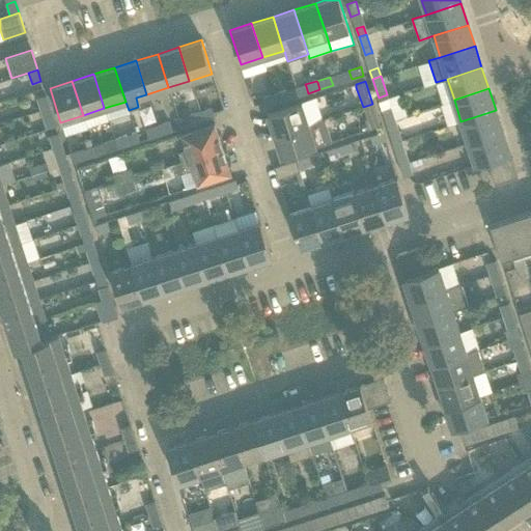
[(286,90),(274,94),(277,104),(289,100),(286,90)]
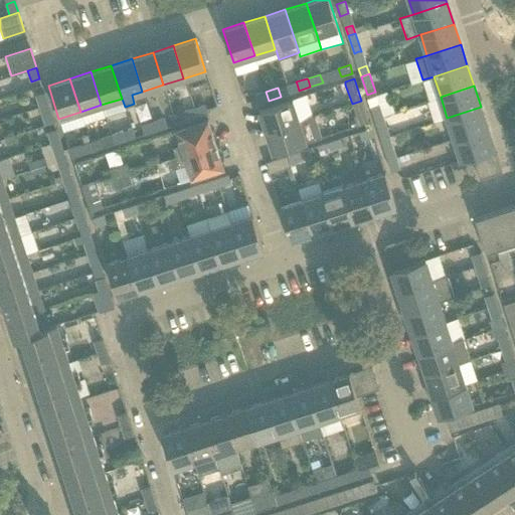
[(269,101),(266,92),(254,96),(258,104),(269,101)]
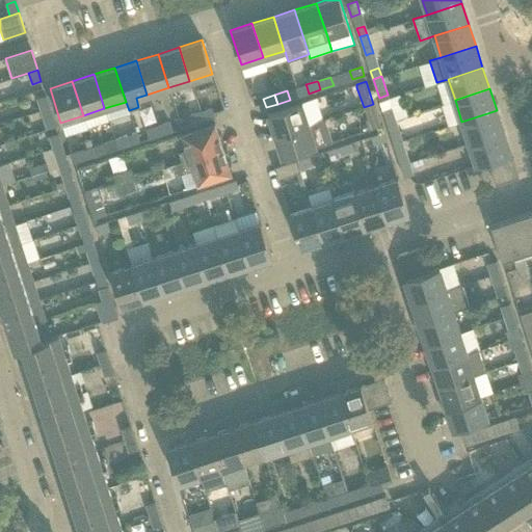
[(36,101),(40,111),(49,108),(46,98),(36,101)]
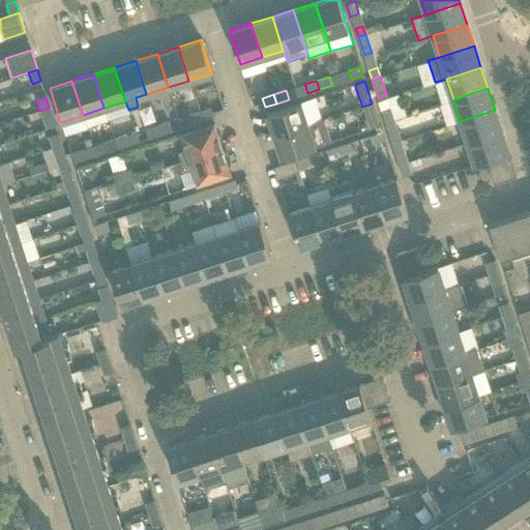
[(267,113),(273,135),(307,124),(300,101),(267,113)]
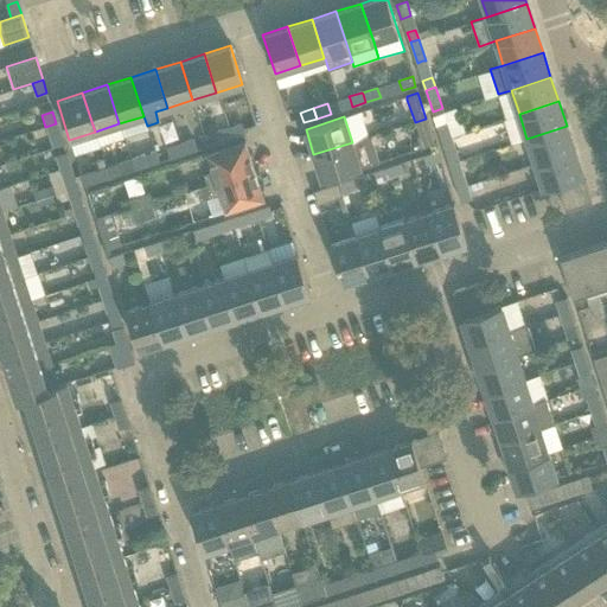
[(426,119),(415,122),(421,140),(432,136),(426,119)]
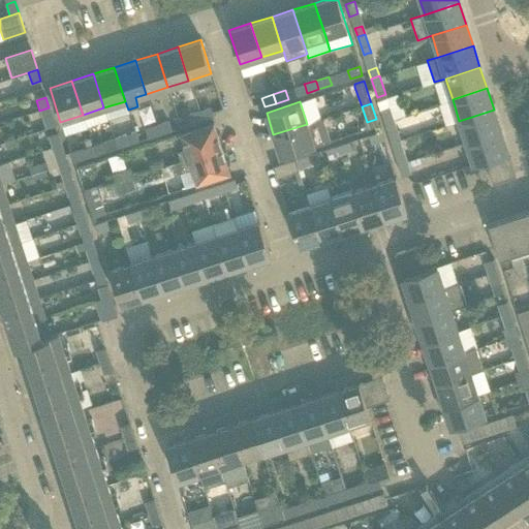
[(49,107),(40,110),(44,120),(53,118),(49,107)]
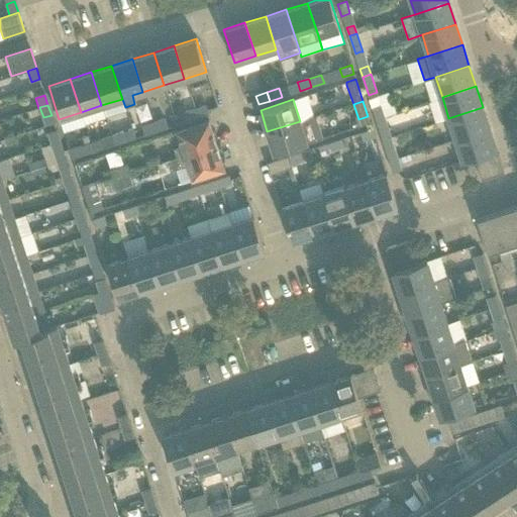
[(206,105),(194,109),(197,118),(209,114),(206,105)]
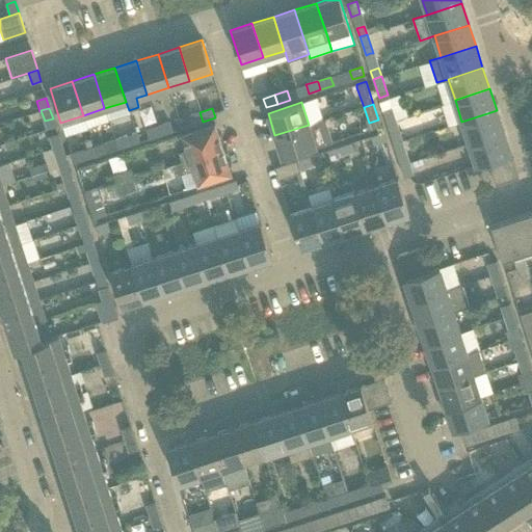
[(391,108),(383,111),(387,122),(395,120),(391,108)]
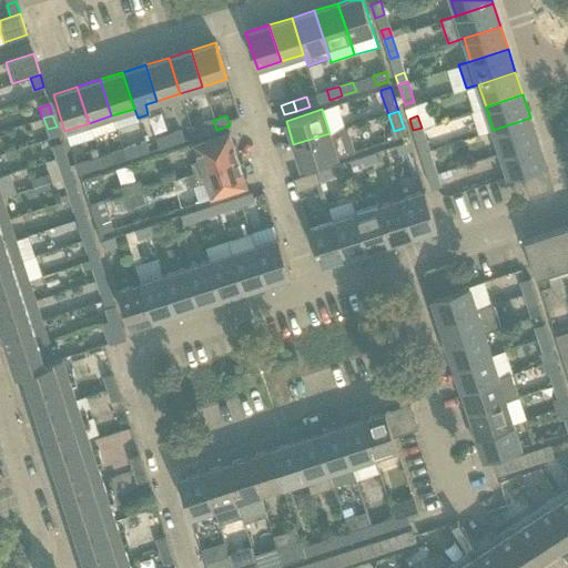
[(493,130),(500,152),(537,140),(530,118),(493,130)]
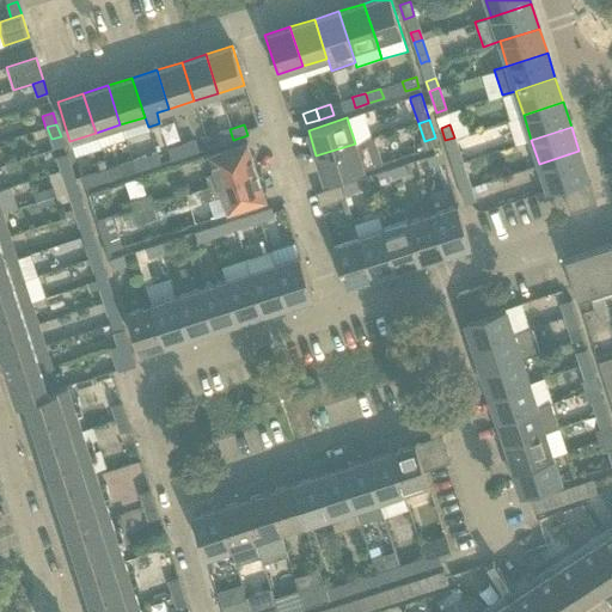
[(233,140),(230,129),(216,134),(220,144),(233,140)]
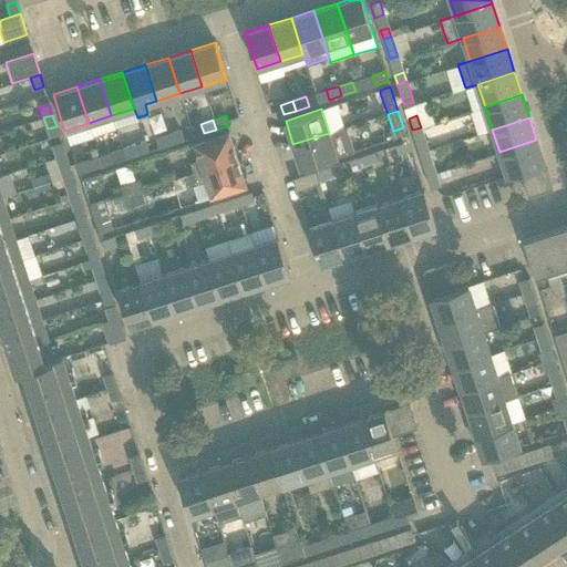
[(329,133),(292,144),(300,168),(301,168),(330,158),(337,156),(353,151),(346,127),(329,133)]
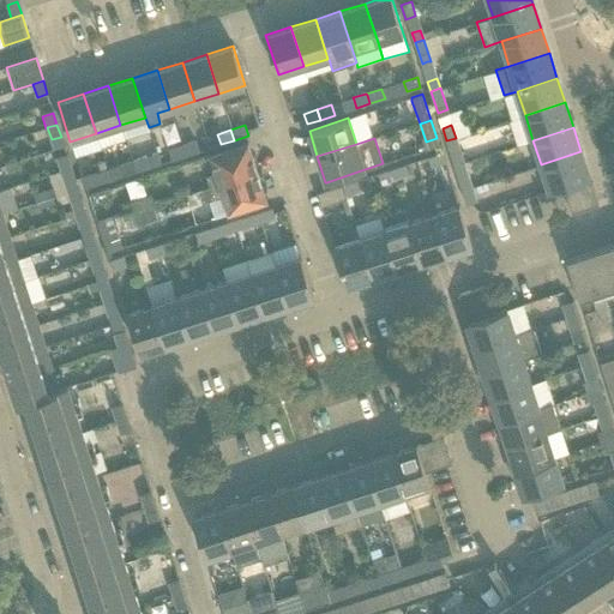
[(456,138),(446,140),(453,162),(455,166),(464,163),(463,160),(462,156),(456,138)]
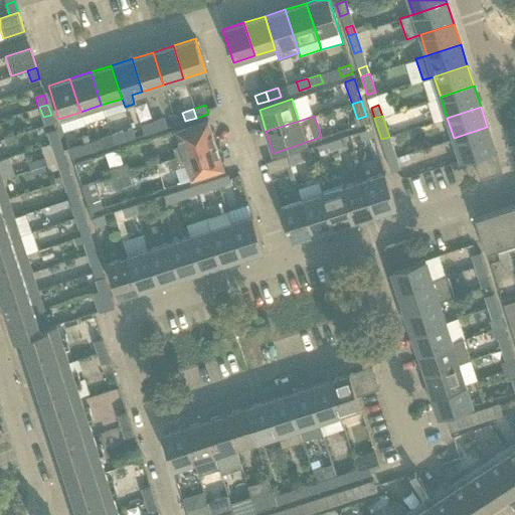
[(162,120),(152,123),(155,131),(165,127),(162,120)]
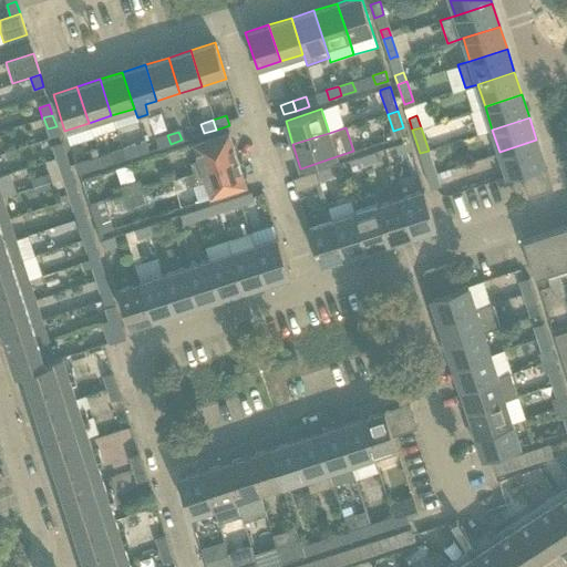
[(191,163),(194,173),(237,160),(228,132),(193,144),(198,161),(191,163)]
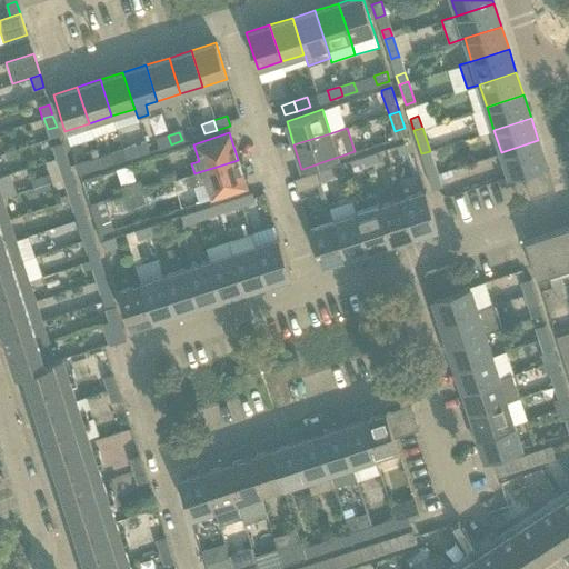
[(171,145),(168,136),(156,140),(158,149),(171,145)]
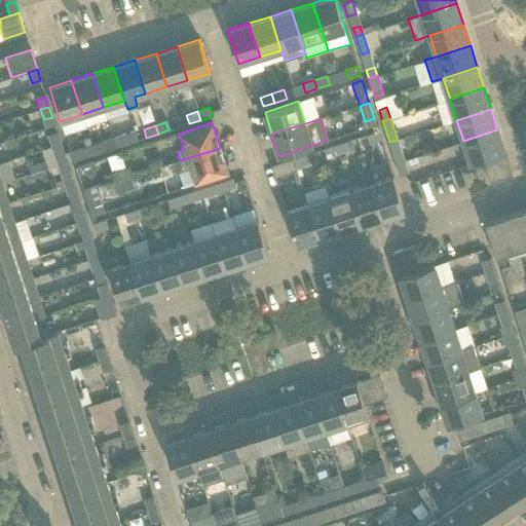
[(482,159),(493,156),(504,152),(497,129),(463,141),(471,163),(482,159)]
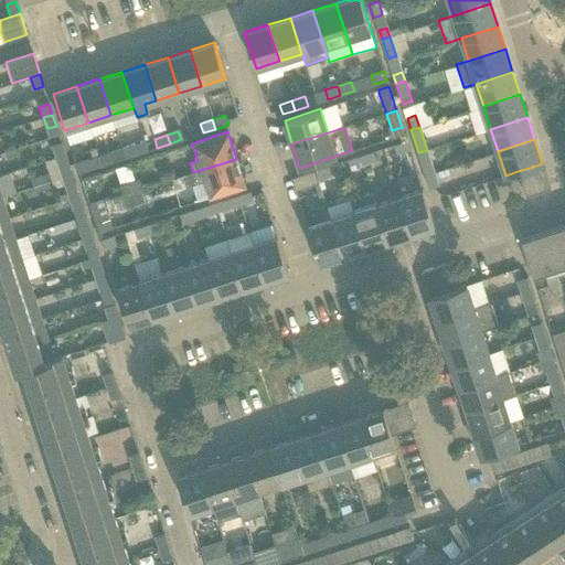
[(406,140),(394,145),(395,148),(396,153),(408,149),(407,146),(406,144),(406,140)]
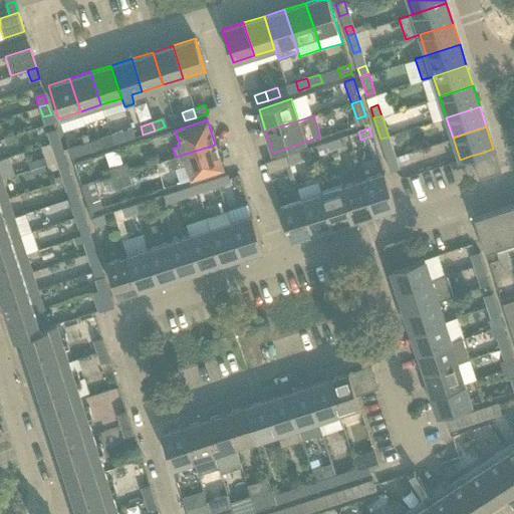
[(56,130),(48,132),(51,144),(59,141),(56,130)]
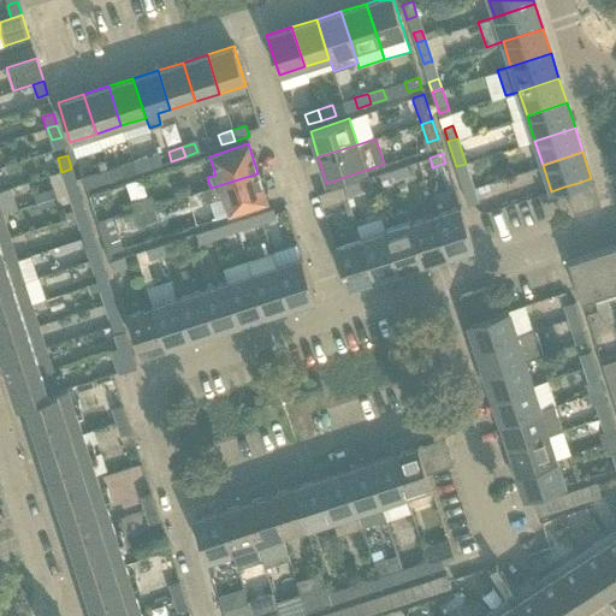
[(144,159),(132,163),(136,172),(148,167),(144,159)]
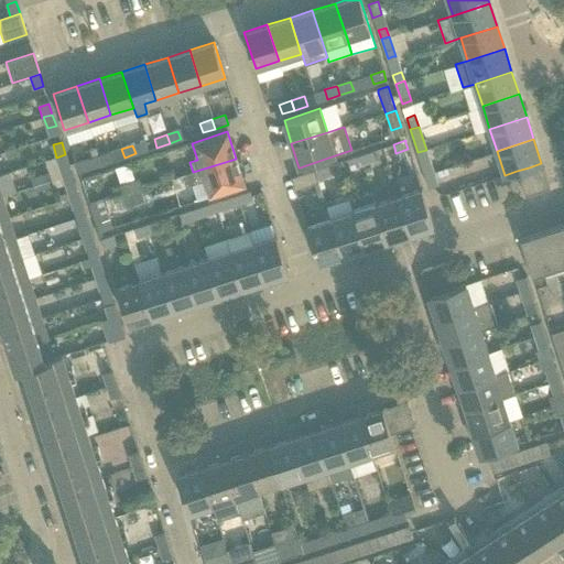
[(125,158),(121,149),(109,153),(111,162),(125,158)]
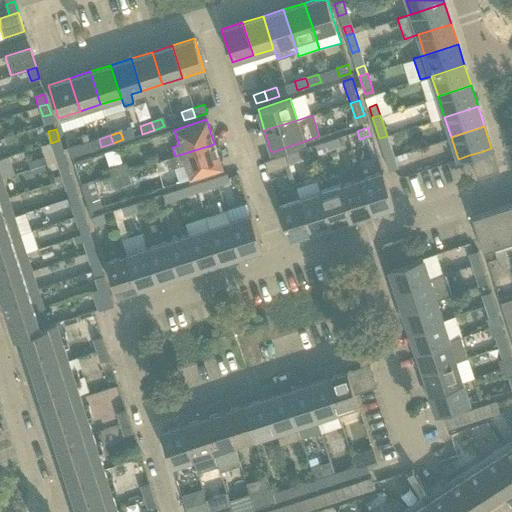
[(338,137),(326,141),(327,143),(327,144),(329,149),(340,145),(339,141),(338,139),(338,137)]
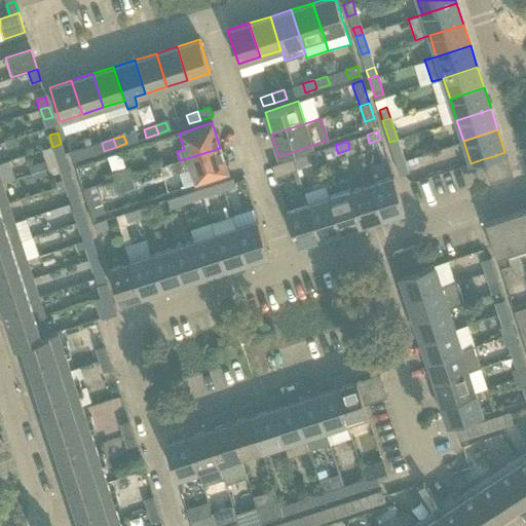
[(61,144),(52,147),(59,165),(67,162),(61,144)]
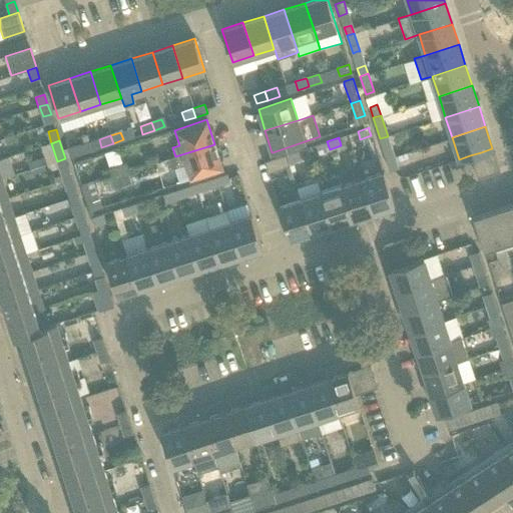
[(327,141),(317,144),(317,146),(319,152),(330,149),(328,144),(328,143),(327,141)]
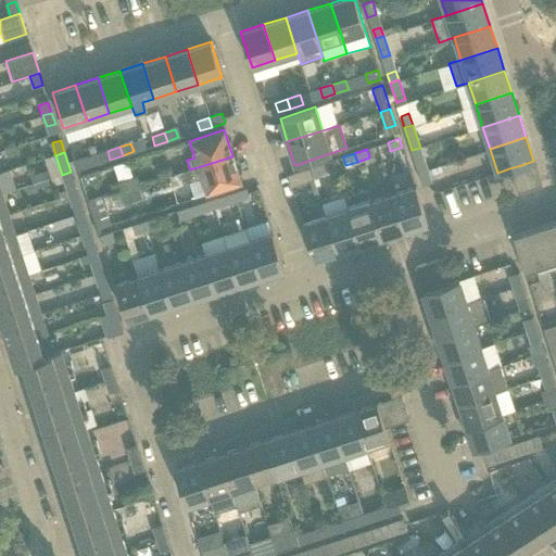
[(87,156),(75,160),(78,169),(90,165),(87,156)]
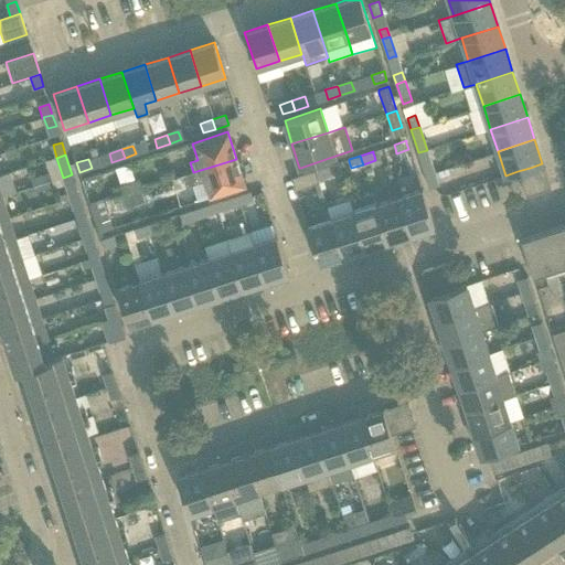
[(193,172),(182,177),(185,188),(196,183),(198,183),(204,181),(210,196),(245,185),(236,159),(193,172)]
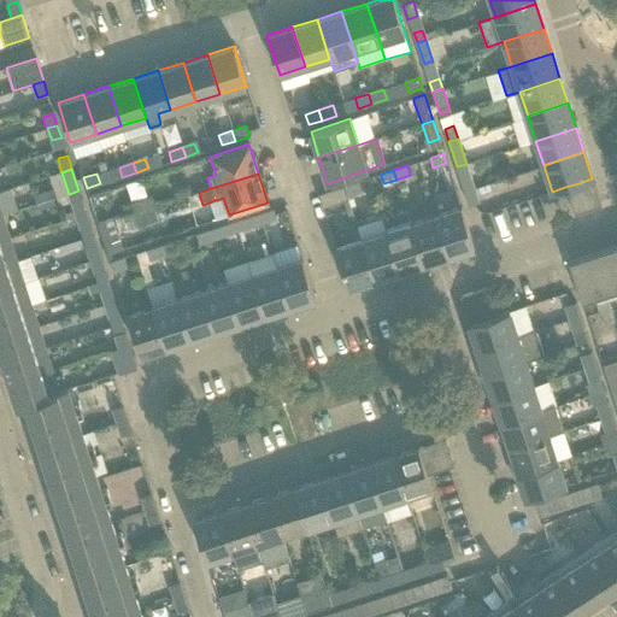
[(459,178),(463,192),(474,188),(469,175),(459,178)]
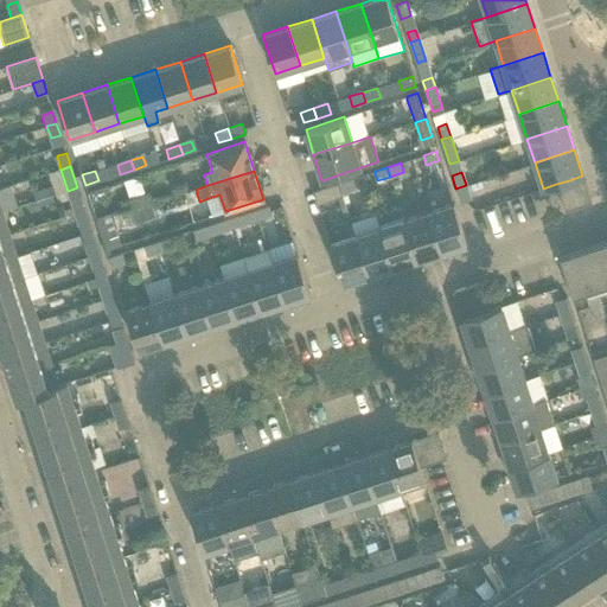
[(582,176),(569,180),(579,206),(592,202),(582,176)]
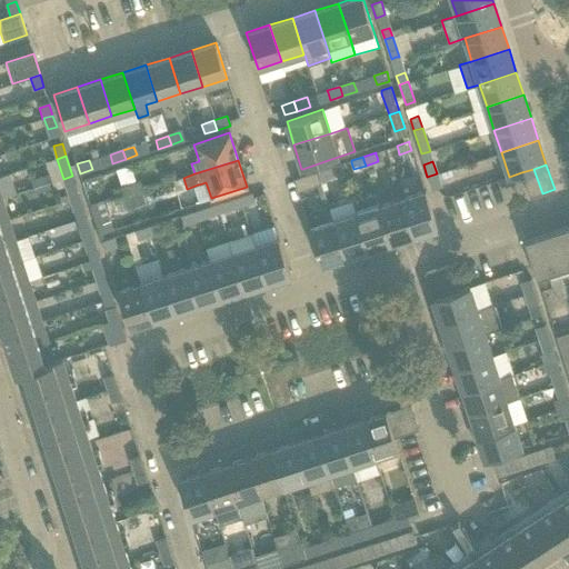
[(332,177),(330,167),(317,171),(320,180),(332,177)]
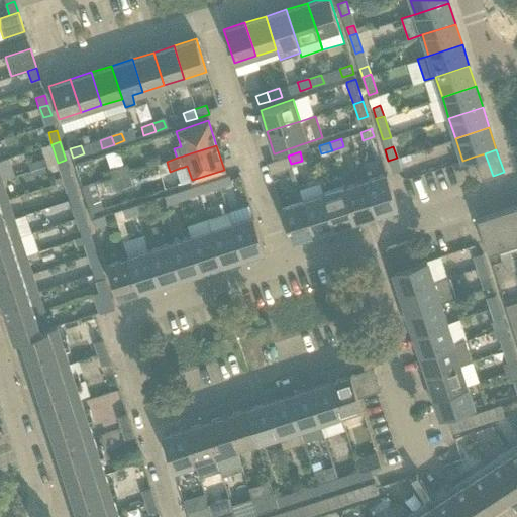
[(485,153),(474,157),(481,180),(493,176),(485,153)]
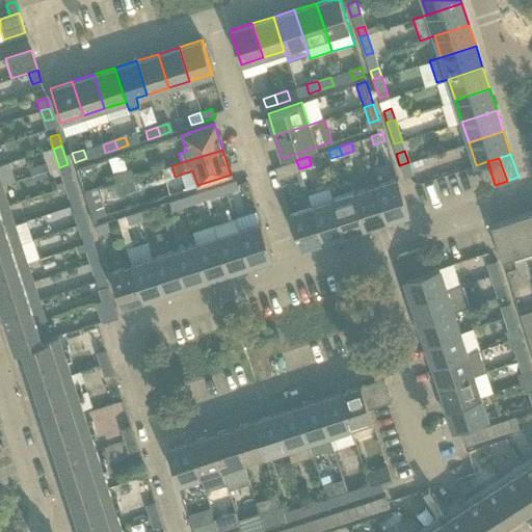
[(107,159),(77,169),(84,192),(115,182),(107,159)]
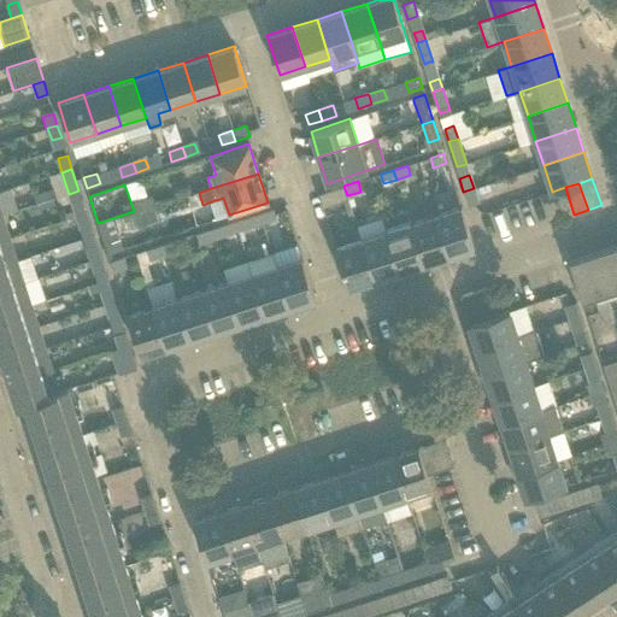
[(323,207),(348,199),(347,195),(344,186),(318,194),(323,207)]
